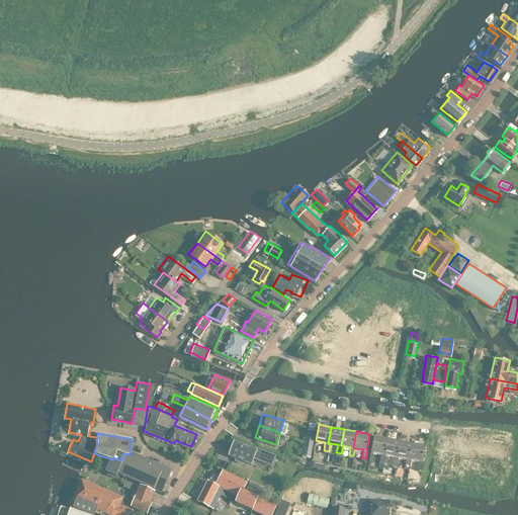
[(373,435),(370,451),(380,453),(379,460),(383,461),(385,454),(383,453),(386,437),(373,435)]
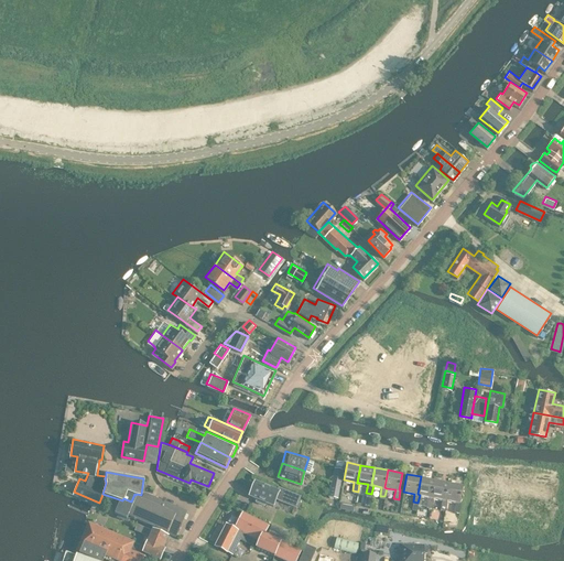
[(418,494),(420,495),(427,496),(426,505),(432,506),(433,497),(431,496),(434,479),(421,476),(418,494)]
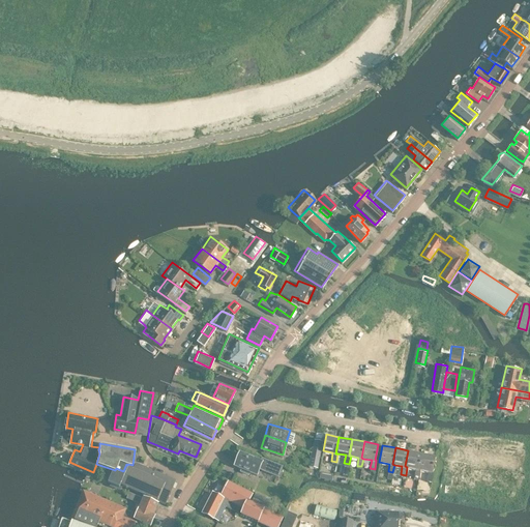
[(262,457),(261,460),(239,450),(238,454),(235,455),(234,459),(235,461),(234,464),(241,467),(240,469),(248,472),(249,470),(256,472),(258,466),(277,474),(282,464),(262,457)]
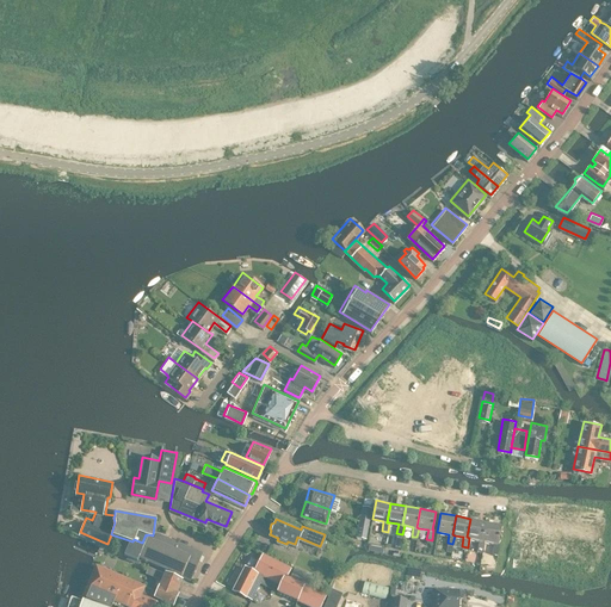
[(369,521),(360,520),(359,519),(356,534),(365,537),(369,521)]
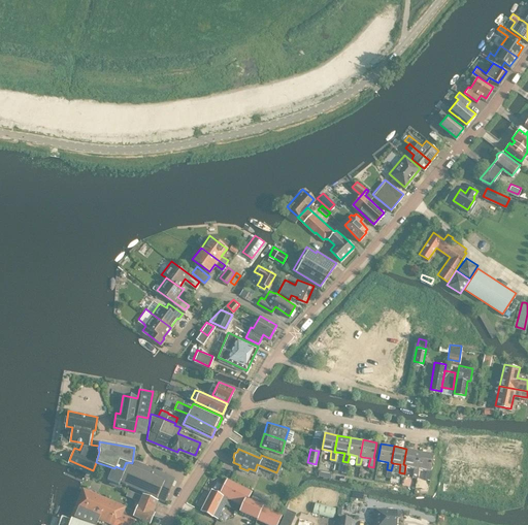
[(403,464),(405,465),(414,466),(411,474),(417,476),(418,467),(417,467),(420,451),(406,449),(403,464)]
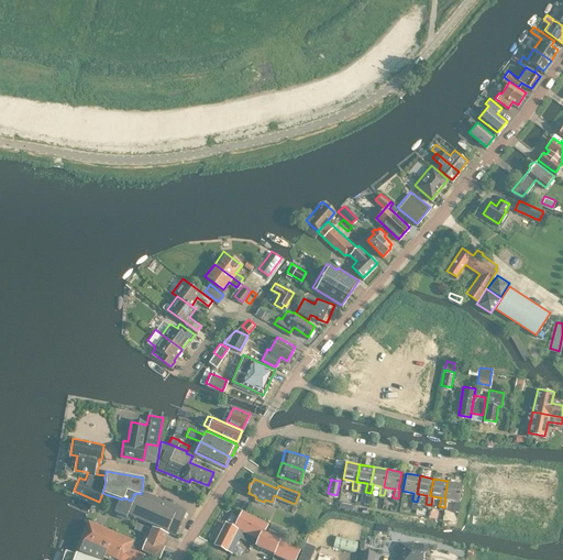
[(444,498),(445,498),(454,501),(453,508),(457,509),(460,500),(459,500),(461,484),(448,481),(444,498)]
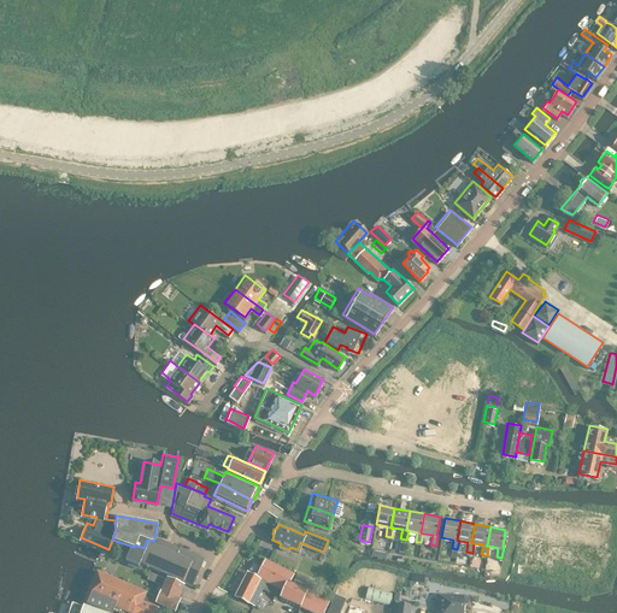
[(521,564),(526,565),(527,559),(524,558),(528,537),(516,535),(512,555),(522,558),(521,564)]
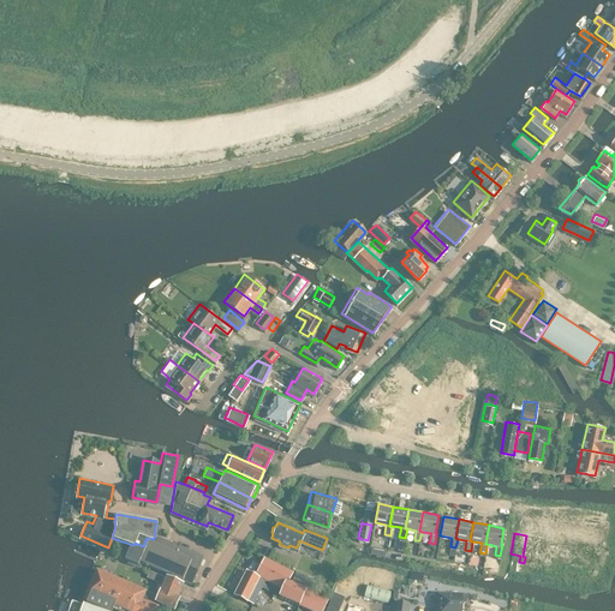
[(204,555),(157,534),(154,541),(148,539),(139,559),(191,582),(204,555)]
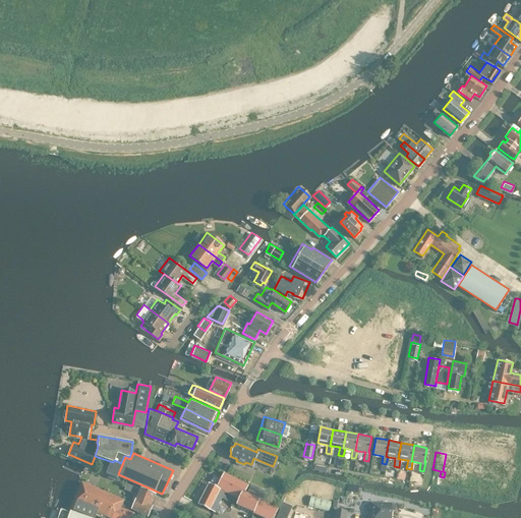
[(452,473),(456,456),(446,454),(443,471),(445,472),(452,473)]
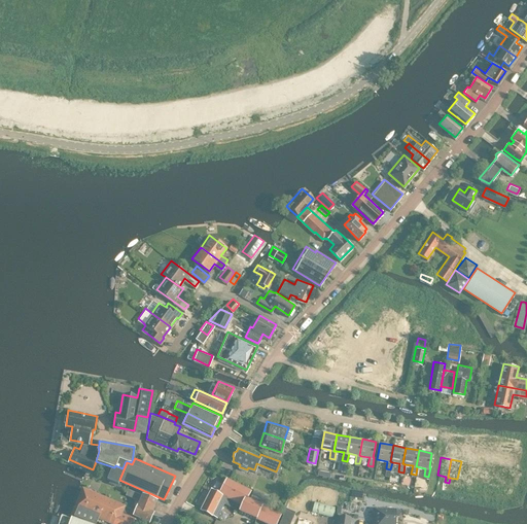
[(467,481),(470,462),(461,461),(457,479),(465,481),(463,486),(467,487),(469,481),(467,481)]
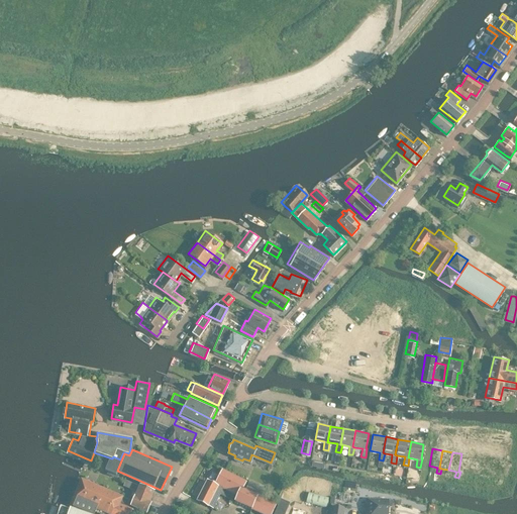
[(468,474),(471,455),(461,453),(458,472),(468,474)]
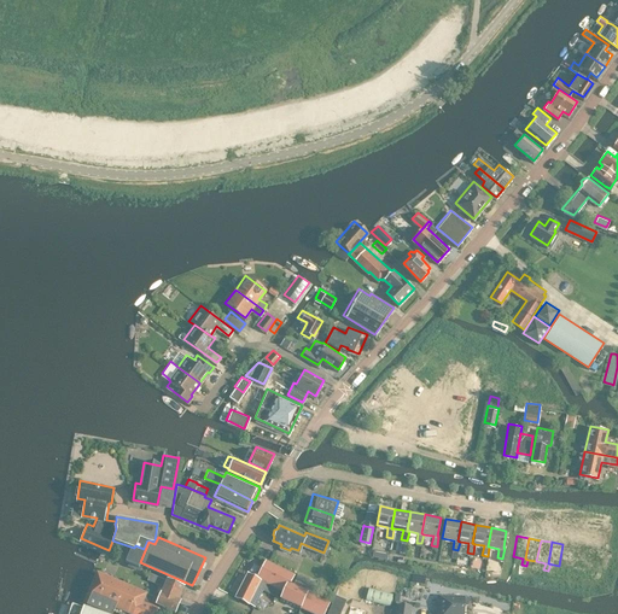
[(570,568),(575,547),(563,544),(559,566),(567,567),(566,574),(571,576),(572,568),(570,568)]
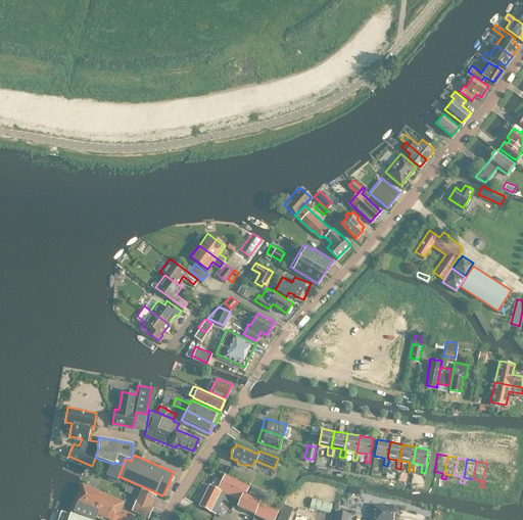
[(492,483),(495,465),(486,463),(482,481),(492,483)]
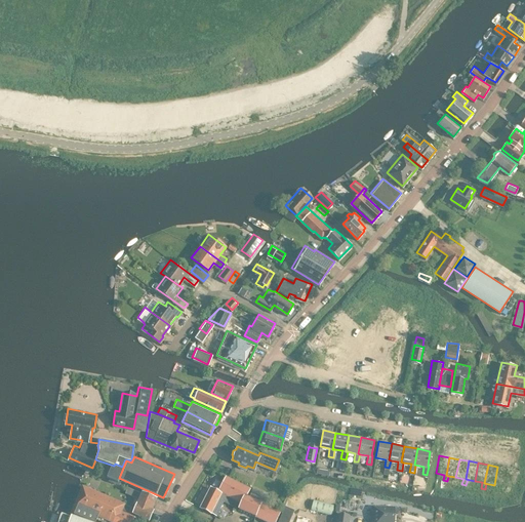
[(503,486),(508,469),(497,467),(494,485),(501,486),(500,492),(505,492),(506,487),(503,486)]
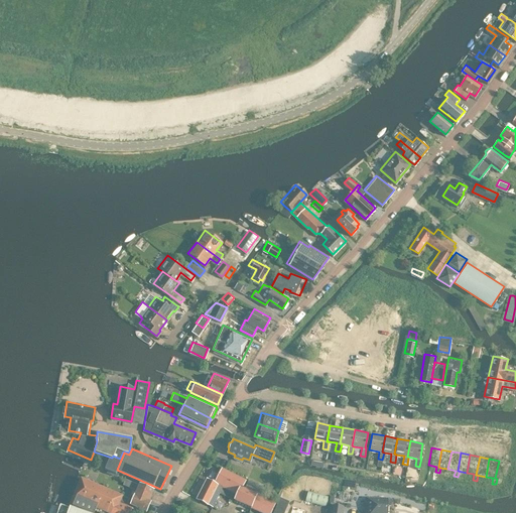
[(505,480),(509,463),(499,461),(495,478),(505,480)]
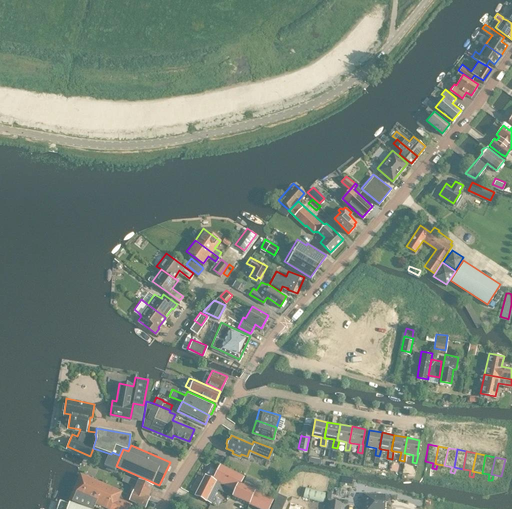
[(265,508),(271,498),(263,493),(239,483),(243,475),(220,463),(212,477),(205,473),(195,493),(210,501),(221,481),(235,488),(232,493),(265,508)]
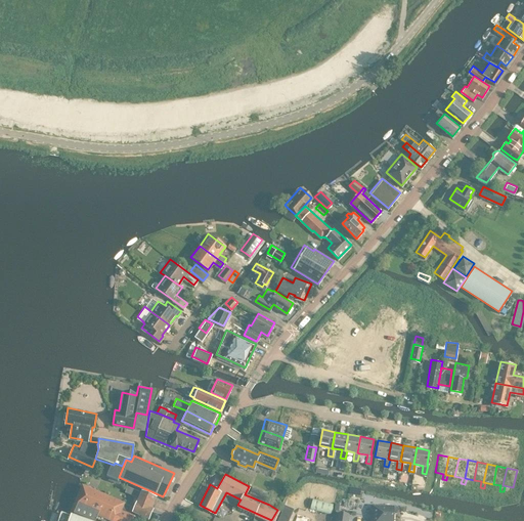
[(134,520),(136,516),(128,512),(130,509),(122,506),(124,502),(82,484),(70,511),(87,518),(94,520),(96,517),(104,520),(103,520),(134,520)]
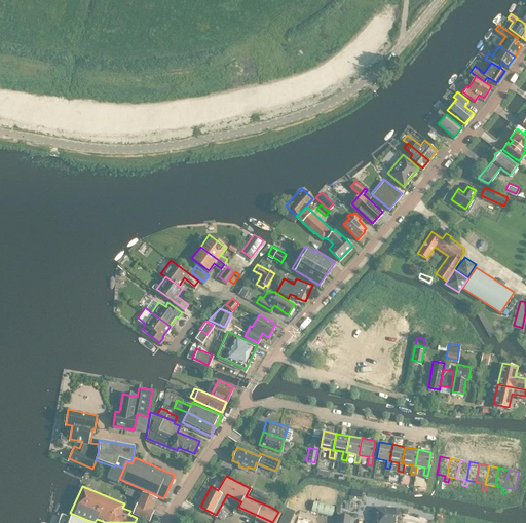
[(250,495),(261,500),(264,492),(253,487),(250,495)]
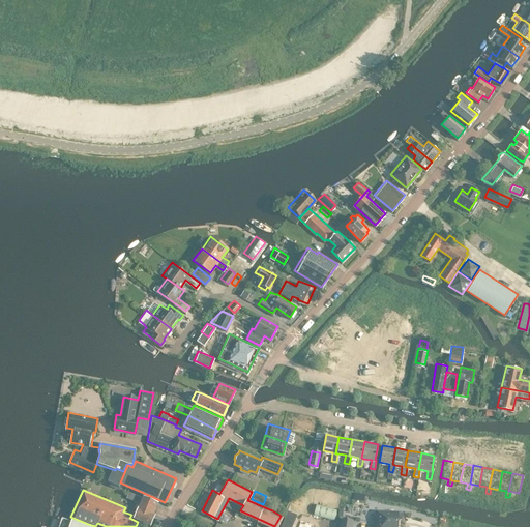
[(134,517),(149,524),(154,514),(152,513),(156,502),(142,496),(140,503),(137,502),(135,506),(138,507),(134,517)]
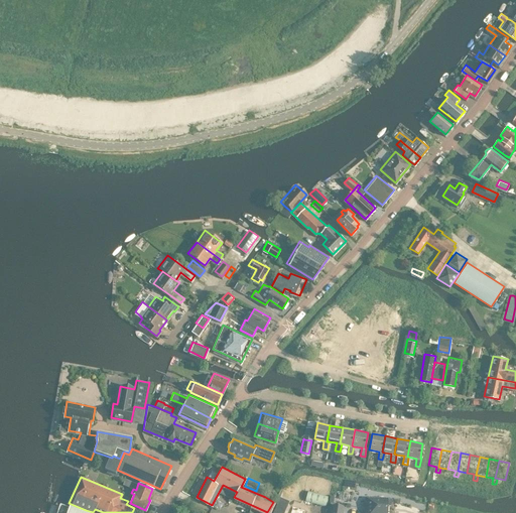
[(307,488),(305,498),(325,503),(328,493),(307,488)]
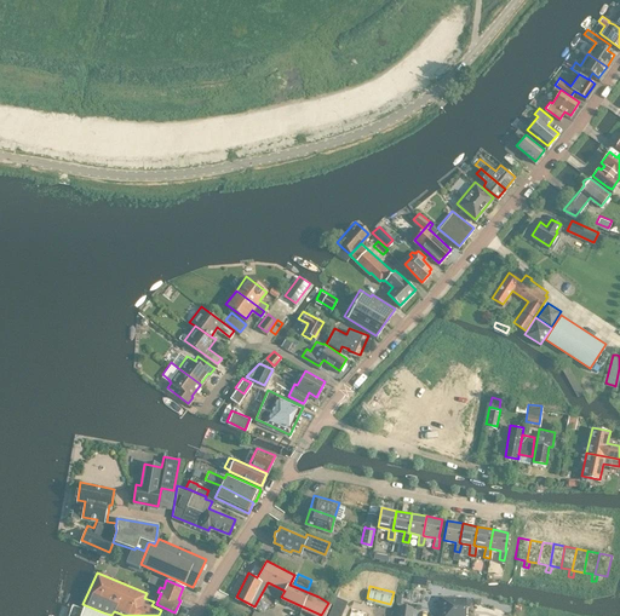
[(351,602),(346,614),(345,615),(357,615),(362,605),(354,602),(357,593),(342,587),(338,597),(351,602)]
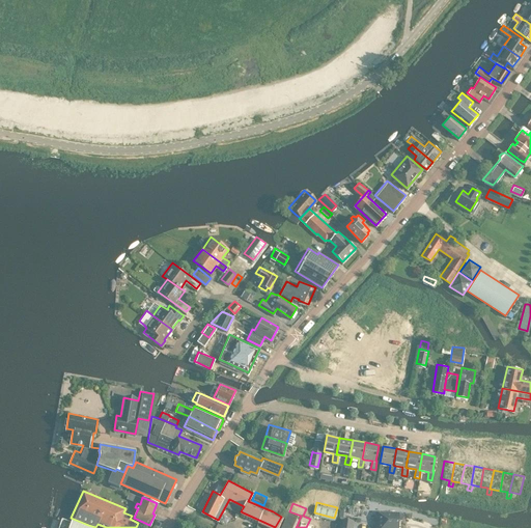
[(398,527),(398,511),(378,510),(376,527),(398,527)]
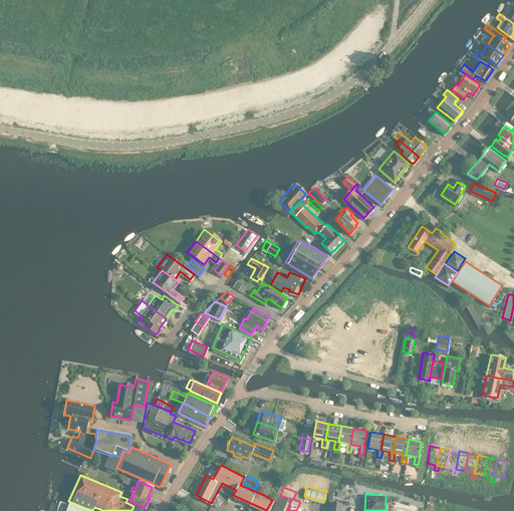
[(89,510),(59,500),(55,510),(89,510)]
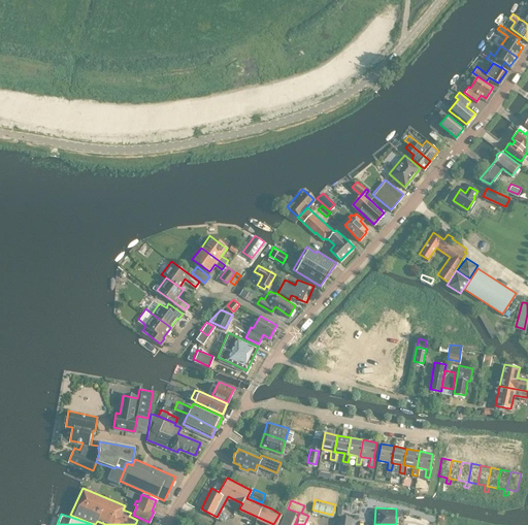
[(338,515),(336,524),(350,524),(352,516),(338,515)]
